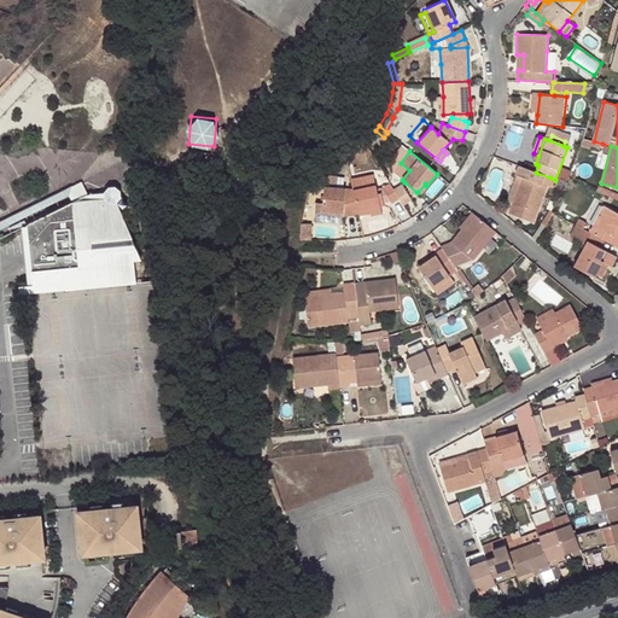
[(516,176),(517,178),(522,179),(512,204),(508,214),(534,223),(551,178),(536,173),(519,167),(516,176)]
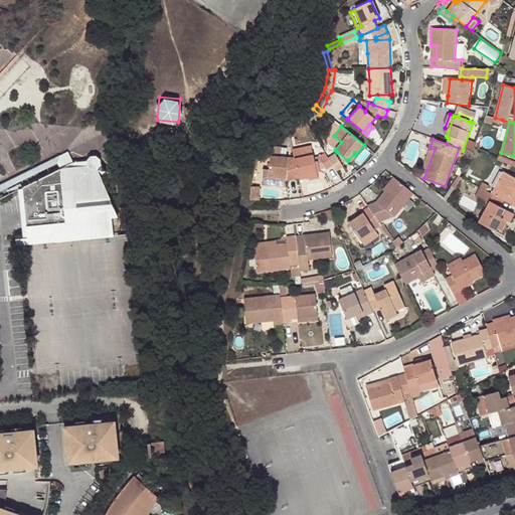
[(271,156),(286,157),(287,149),(281,148),(281,147),(269,146),(260,158),(270,158),(271,156)]
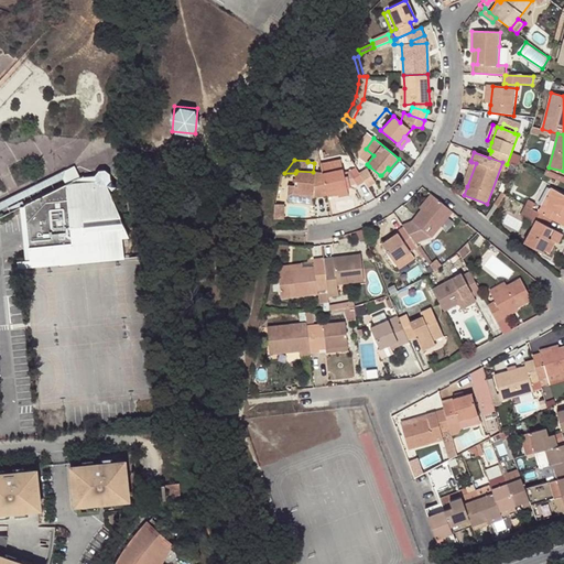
[(327,196),(327,198),(338,196),(337,191),(347,190),(346,186),(344,174),(342,161),(321,165),(322,173),(327,196)]
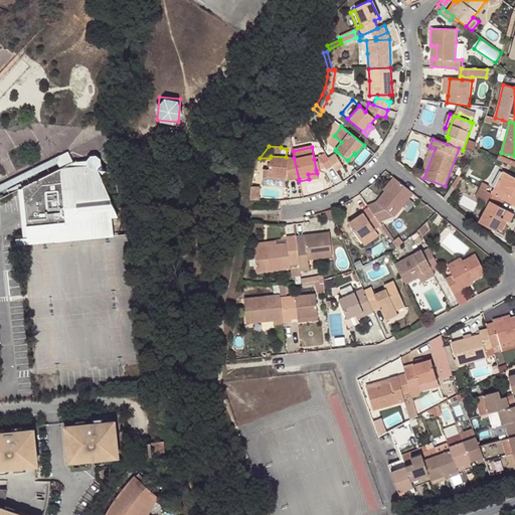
[(426,170),(435,149),(431,148),(423,168),(426,170)]
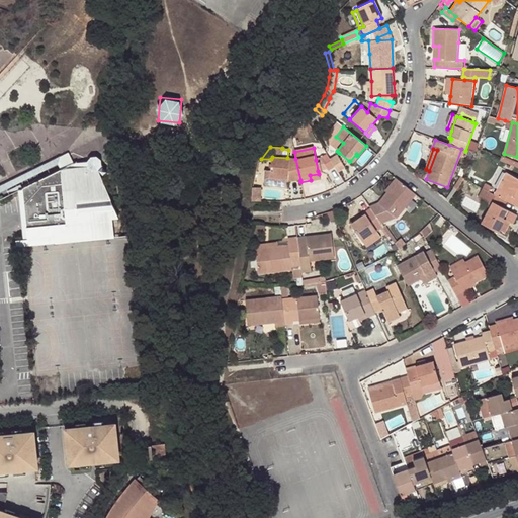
[(343,166),(349,161),(339,153),(337,156),(343,166)]
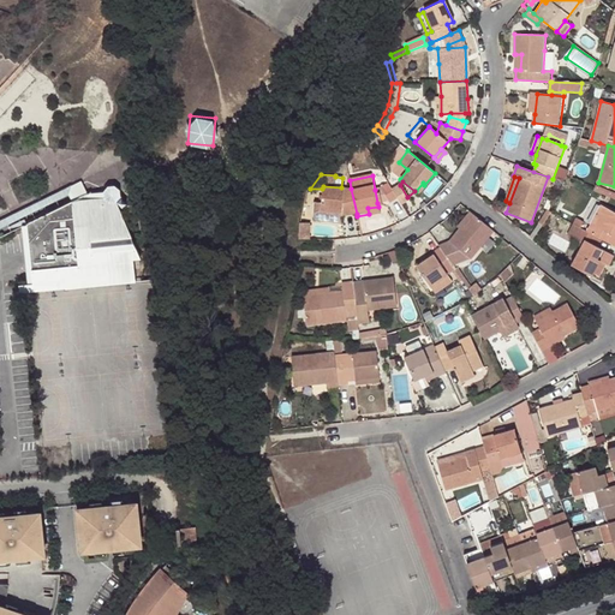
[(103,196),(108,199),(115,198),(119,193),(118,189),(113,184),(107,185),(103,190),(103,196)]
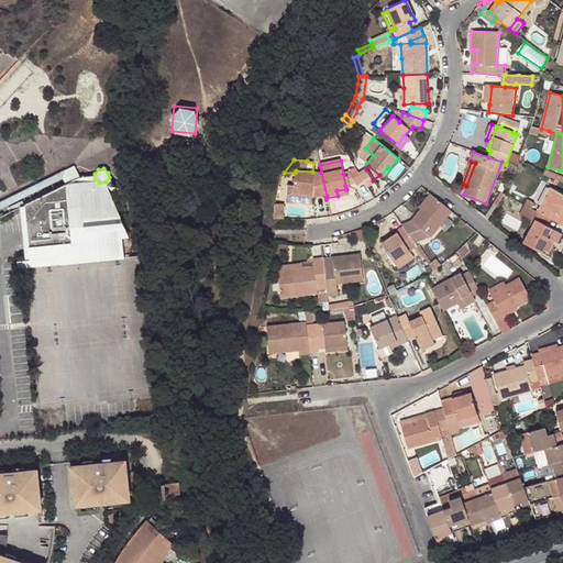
[(359,173),(355,168),(348,173),(353,184),(354,186),(363,181),(359,173)]
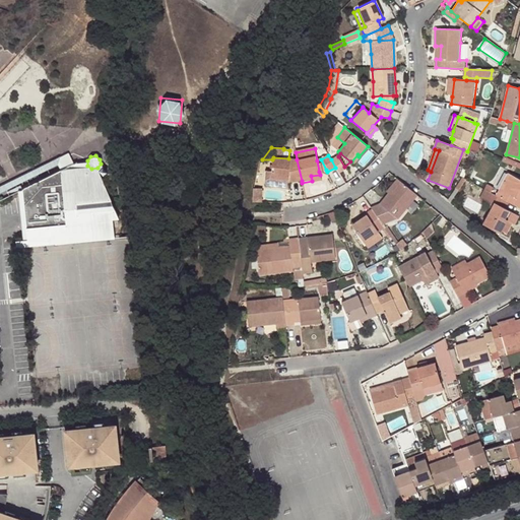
[(503,158),(519,165),(519,161),(504,155),(503,158)]
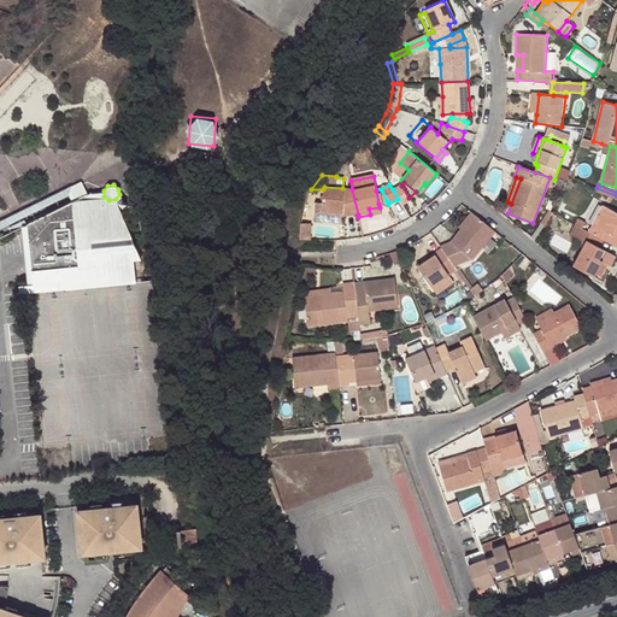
[(410,199),(409,198),(401,186),(393,189),(398,199),(401,205),(410,199)]
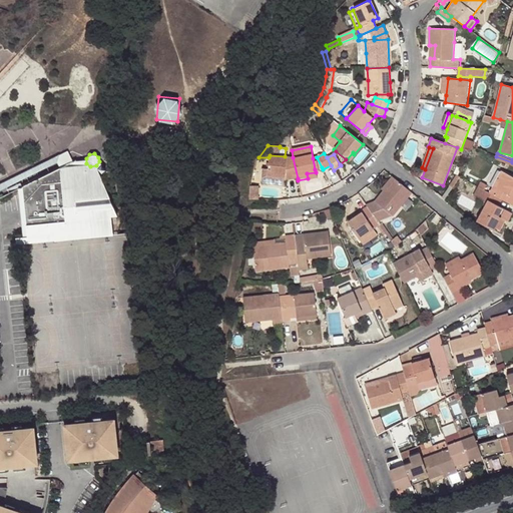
[(270,155),(269,157),(268,169),(262,169),(261,183),(277,185),(278,177),(286,177),(285,180),(286,180),(298,178),(293,157),(285,156),(270,155)]
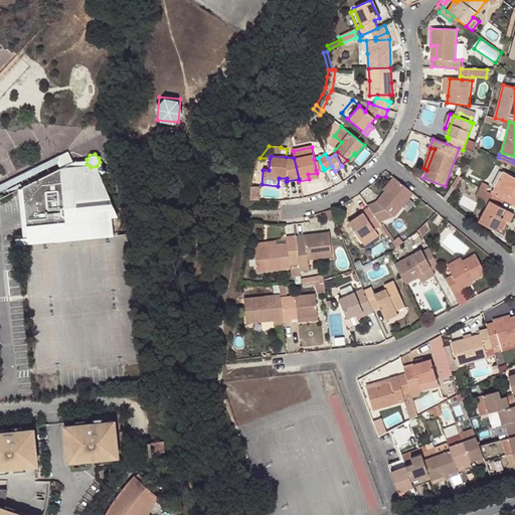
[(514,163),(498,157),(496,160),(514,167),(514,163)]
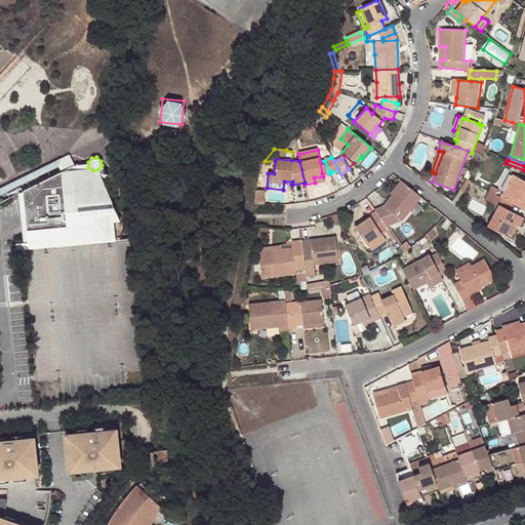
[(322,173),(329,171),(324,161),(320,162),(322,173)]
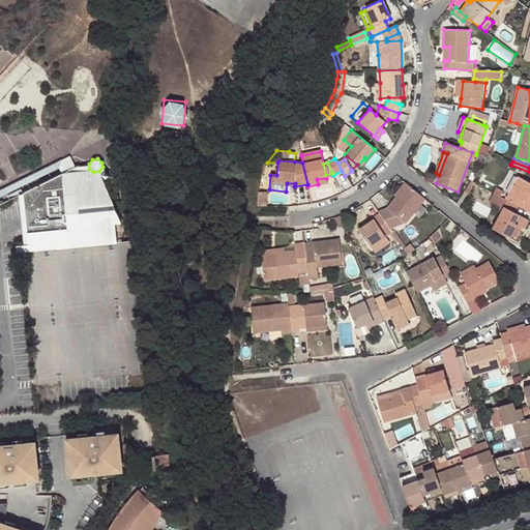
[(23,190),(28,241),(115,233),(114,219),(120,218),(99,171),(93,172),(89,169),(63,171),(23,190)]
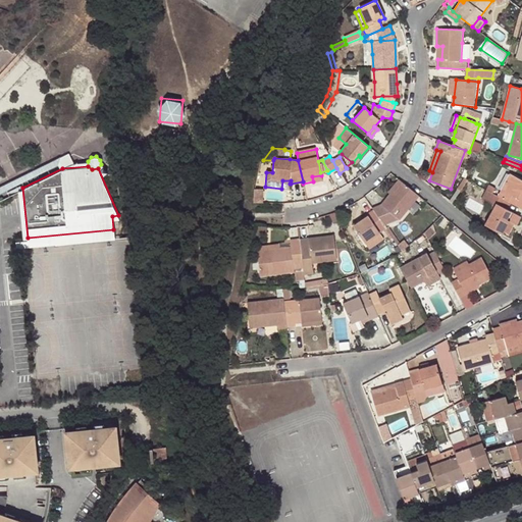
[(521,179),(510,173),(498,196),(510,203),(521,209),(521,179)]
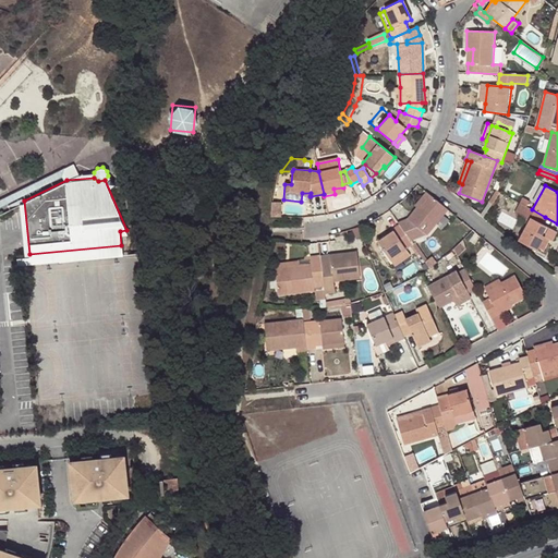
[(344,194),(343,187),(334,189),(335,194),(335,196),(344,194)]
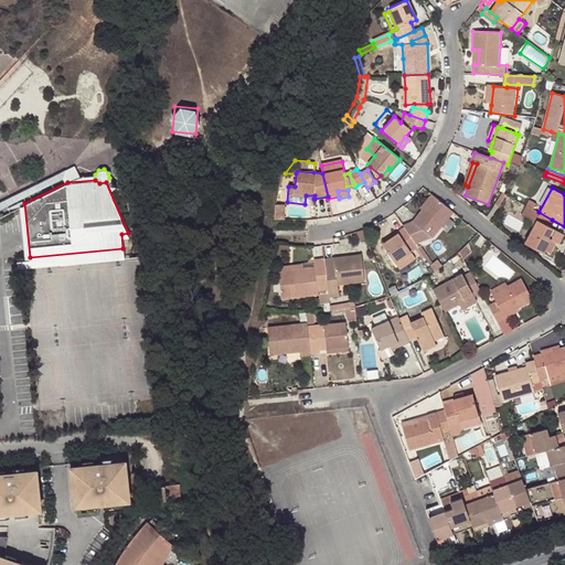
[(501,192),(494,204),(498,206),(505,194),(501,192)]
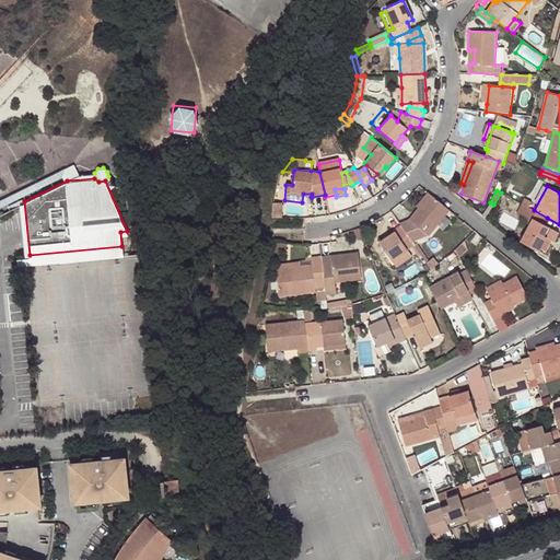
[(419,203),(422,207),(424,208),(434,197),(428,193),(419,203)]
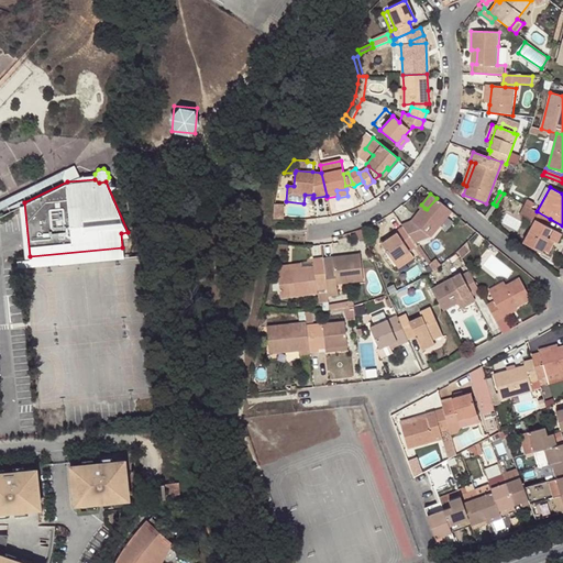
[(305,195),(304,203),(312,205),(312,198),(313,195),(305,195)]
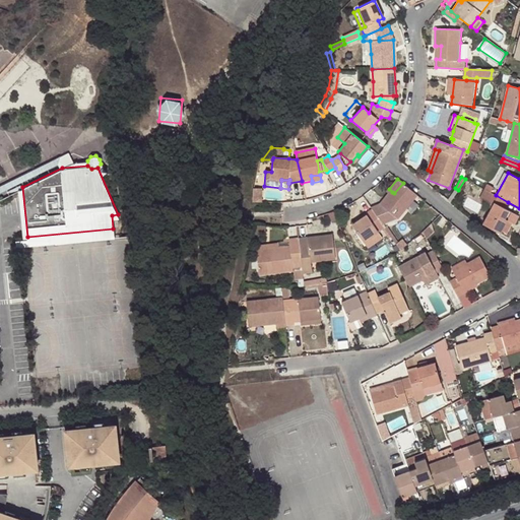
[(372,209),(384,228),(386,225),(397,218),(398,219),(417,195),(403,183),(394,193),(392,192),(382,204),(372,209)]
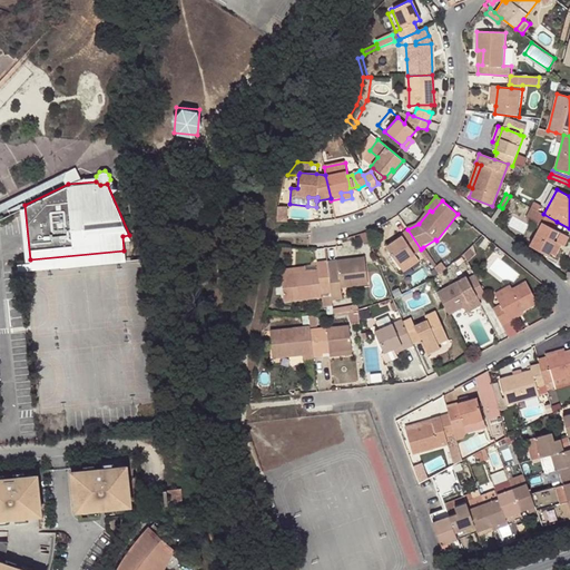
[(541,205),(533,202),(530,207),(538,212),(541,205)]
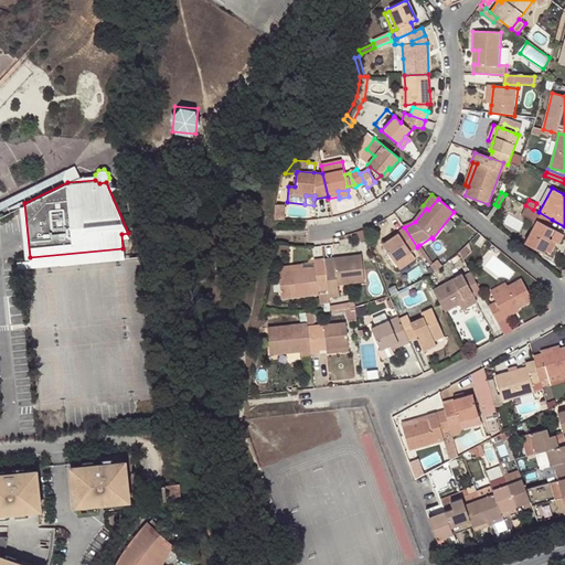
[(274,220),(278,220),(284,220),(285,205),(275,204),(274,220)]
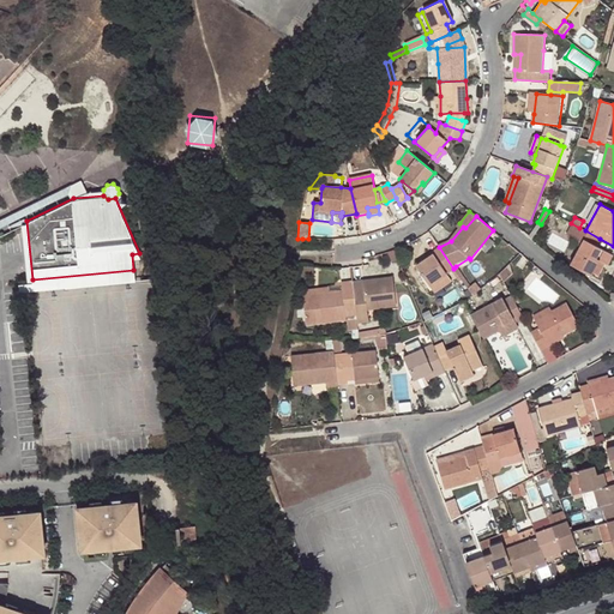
[(602,264),(606,265),(613,254),(596,246),(600,239),(585,230),(579,228),(571,223),(565,235),(581,244),(569,265),(590,276),(591,272),(597,262),(602,264)]
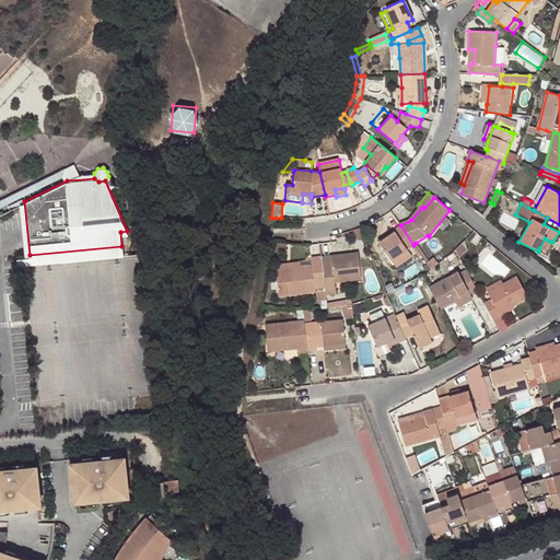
[(400,225),(394,230),(396,233),(387,238),(381,243),(393,261),(408,251),(411,248),(415,246),(413,245),(400,225)]
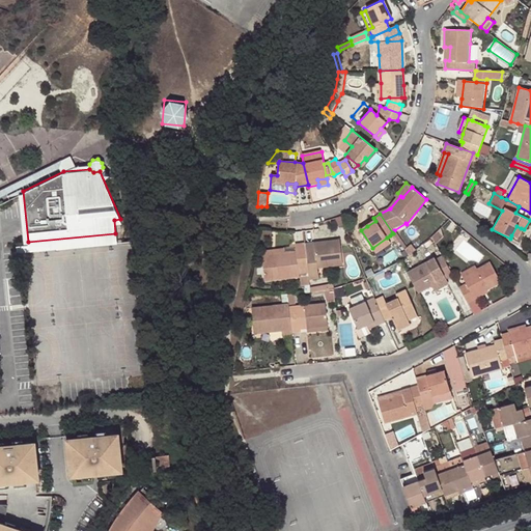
[(367,226),(375,221),(373,218),(365,223),(367,226)]
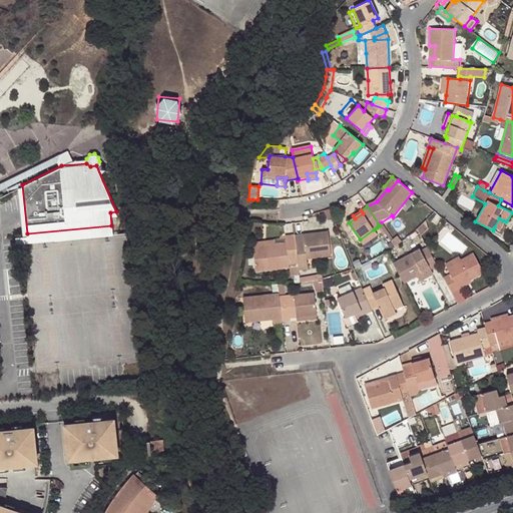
[(499,218),(494,227),(498,230),(503,220),(499,218)]
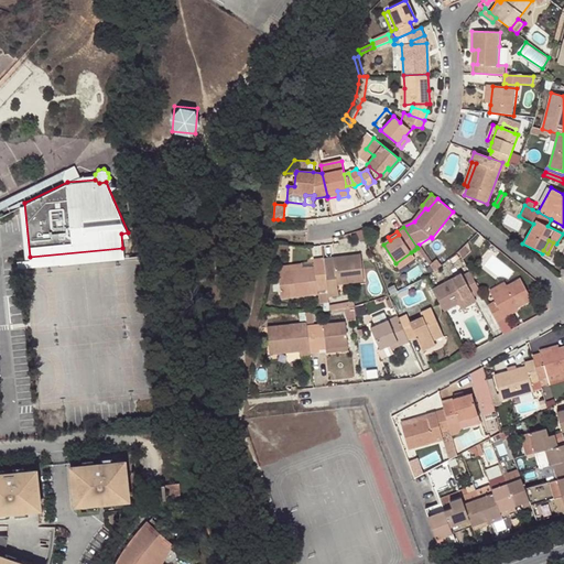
[(433,264),(419,245),(416,247),(418,248),(431,266),(433,264)]
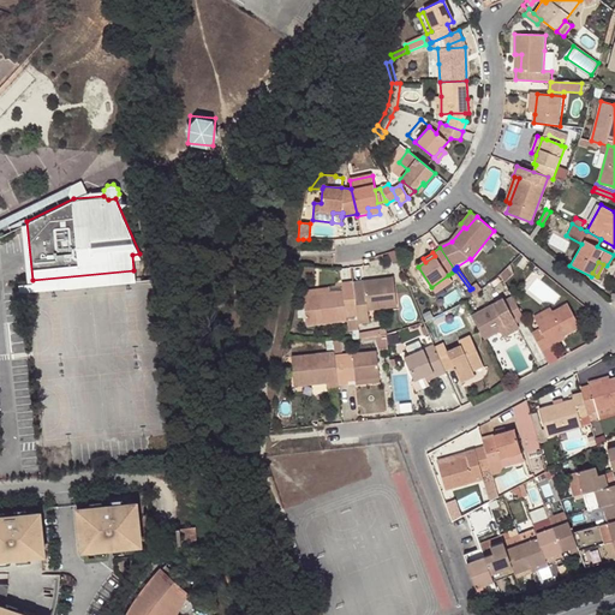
[(500,275),(505,284),(514,273),(508,267),(500,275)]
